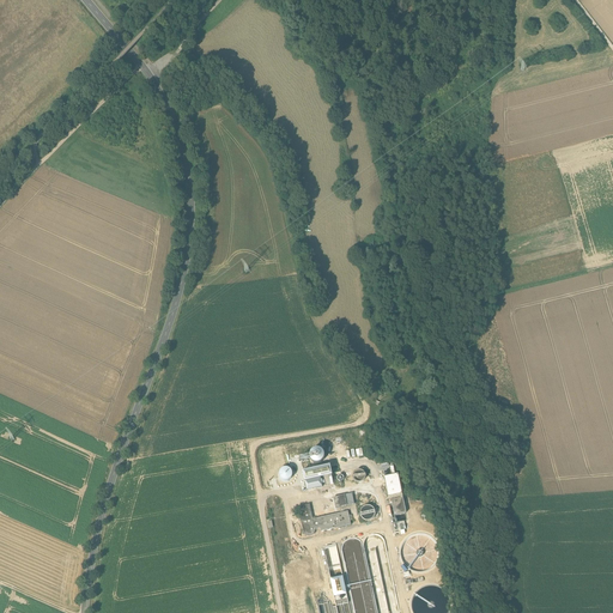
[(329,465),(302,469),(305,490),(323,486),(321,477),(332,474),(329,465)]
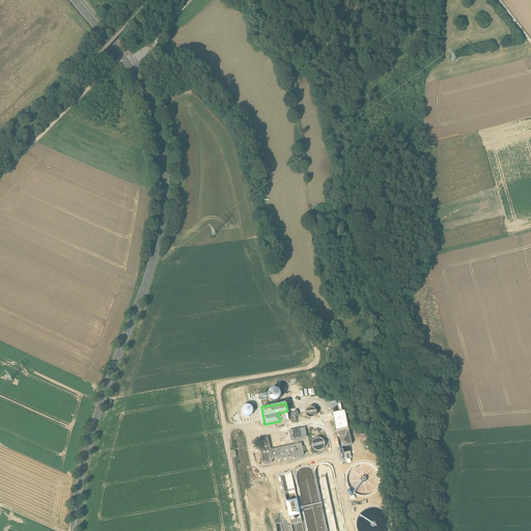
[(317,414),(317,413),(317,412),(317,411),(316,411),(316,410),(316,409),(315,409),(315,408),(314,408),(313,408),(313,407),(312,407),(311,407),(310,407),(309,408),(308,408),(308,409),(307,409),(307,410),(306,410),(306,411),(306,412),(306,413),(306,414),(306,415),(306,416),(307,416),(307,417),(308,417),(308,418),(309,418),(310,418),(311,418),(312,418),(313,418),(314,418),(315,417),(316,416),(316,415),(317,415),(317,414)]
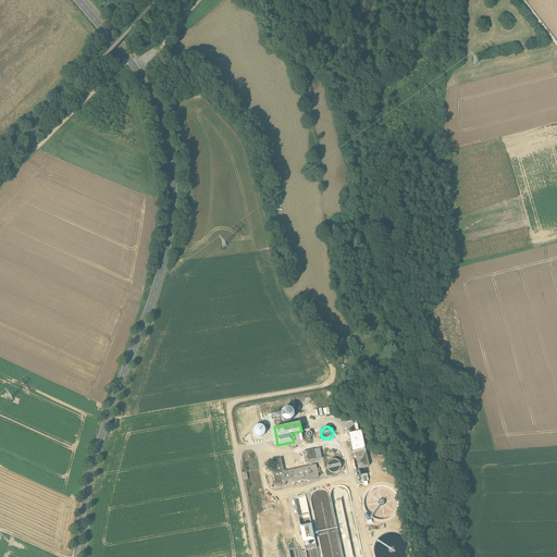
[(361,430),(349,432),(353,453),(356,453),(357,459),(359,468),(369,466),(361,430)]
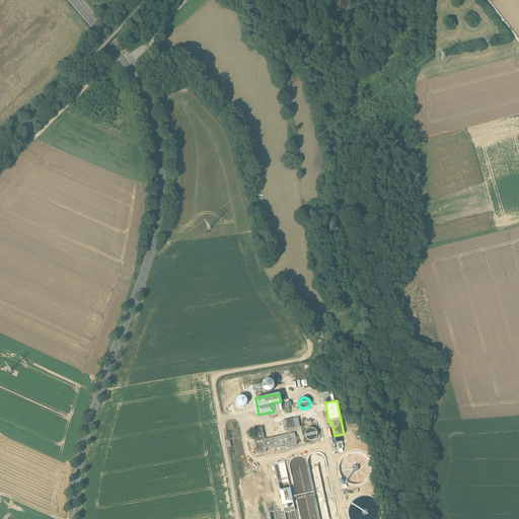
[(298,418),(282,421),(284,430),(300,427),(298,418)]
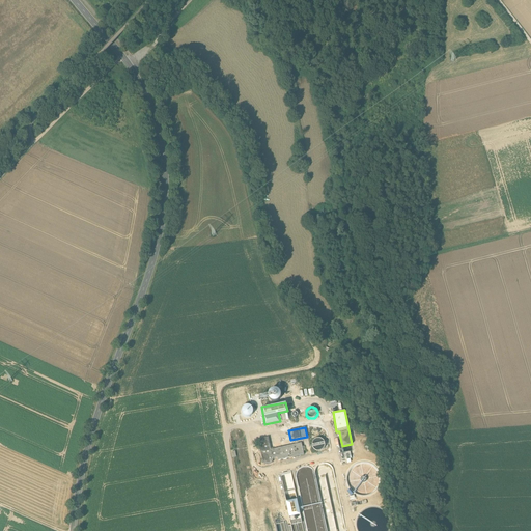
[(268,437),(257,439),(262,460),(263,459),(263,462),(264,463),(267,464),(268,463),(270,463),(271,462),(271,459),(271,458),(277,457),(278,459),(304,454),(301,443),(271,449),(268,437)]
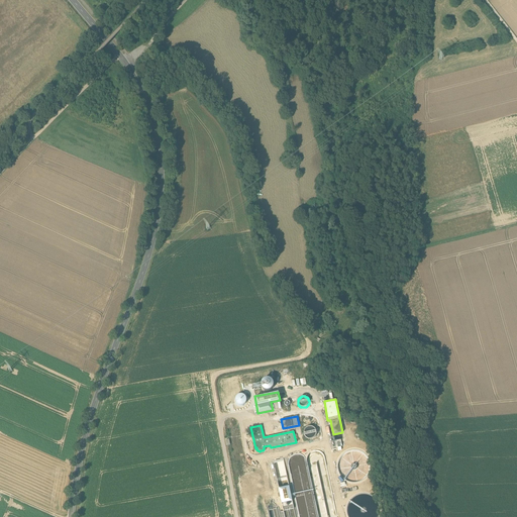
[(316,434),(317,432),(316,429),(315,427),(313,426),(310,425),(308,426),(305,427),(304,430),(304,432),(304,435),(306,437),(308,438),(310,438),(313,438),(315,437),(316,434)]
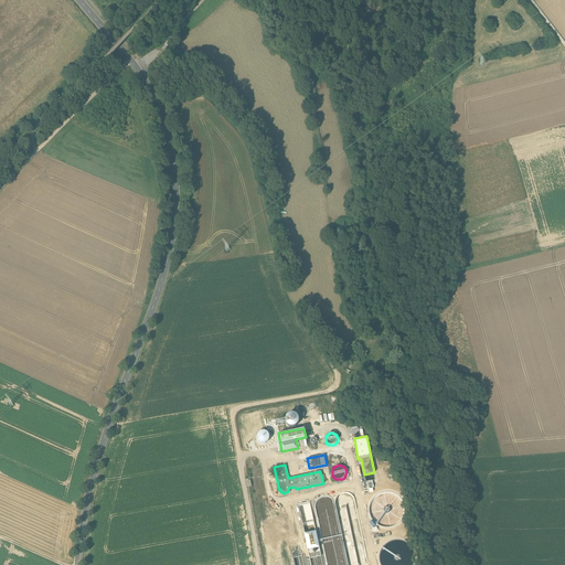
[(364,475),(362,466),(360,466),(363,482),(366,481),(375,479),(374,472),(364,475)]
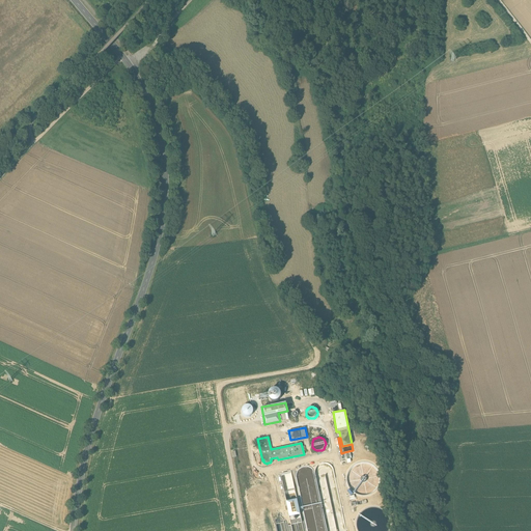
[(351,452),(344,453),(344,452),(341,453),(342,462),(346,462),(346,459),(352,458),(351,452)]
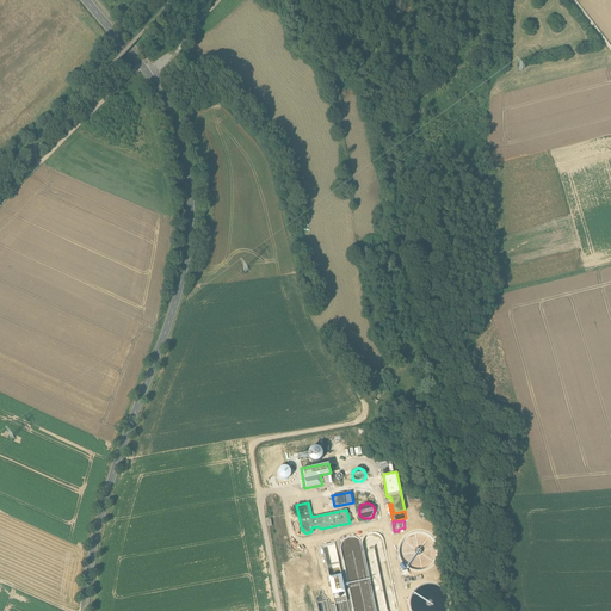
[(375,551),(386,550),(383,538),(382,537),(382,536),(381,536),(381,535),(380,535),(378,534),(377,534),(376,532),(375,532),(374,532),(372,532),(371,532),(370,532),(369,532),(369,534),(368,534),(366,535),(365,535),(364,536),(364,537),(363,537),(363,538),(362,539),(362,541),(362,542),(362,543),(360,542),(360,541),(359,541),(359,539),(358,538),(357,538),(357,537),(356,537),(355,537),(353,537),(352,537),(351,536),(351,537),(350,537),(349,537),(347,537),(346,538),(345,538),(345,539),(344,539),(343,541),(343,542),(341,542),(341,543),(341,544),(341,545),(341,547),(340,548),(341,548),(341,553),(343,559),(353,556),(364,554),(375,551)]
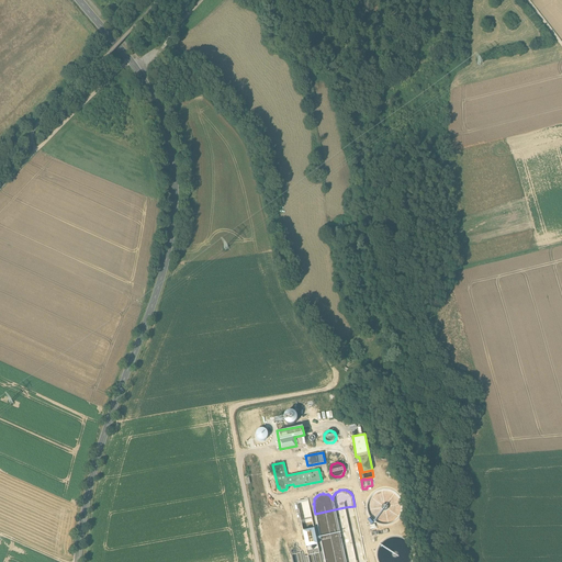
[(313,527),(303,530),(306,547),(317,544),(313,527)]
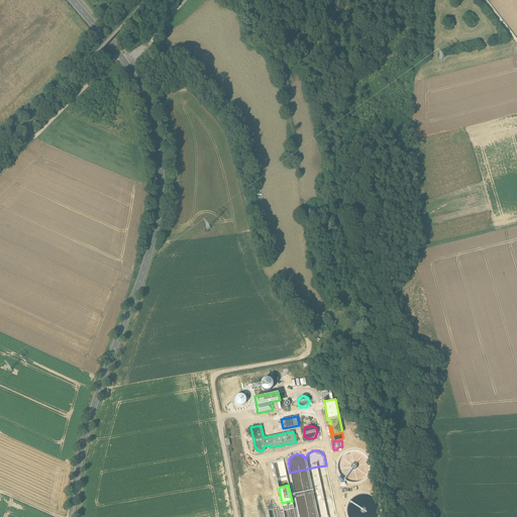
[(276,505),(272,502),(271,502),(267,507),(269,516),(280,516),(279,508),(278,508),(278,506),(276,506),(276,505)]
